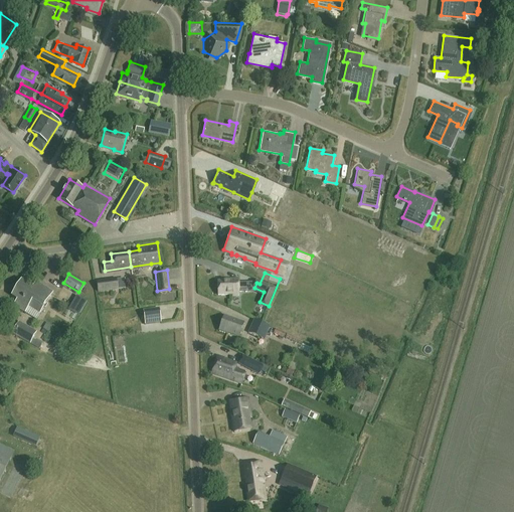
[(238,294),(237,277),(228,278),(228,279),(217,280),(217,293),(231,292),(232,294),(238,294)]
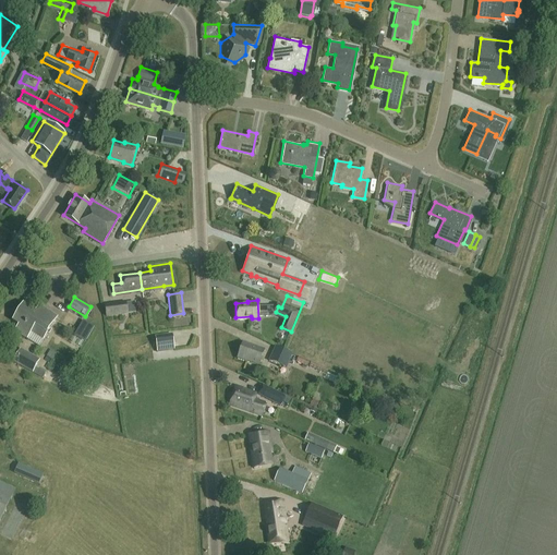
[(273,309),(273,300),(259,300),(259,309),(273,309)]
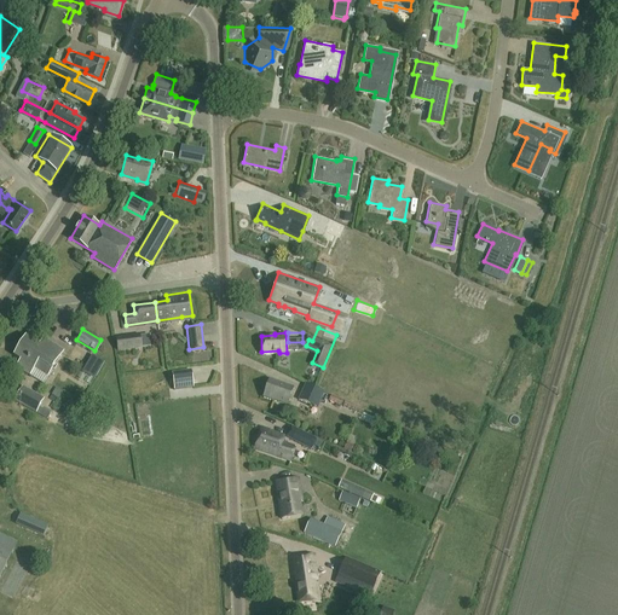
[(38,342),(24,334),(12,353),(19,357),(15,364),(29,372),(33,366),(46,373),(62,348),(41,335),(38,342)]
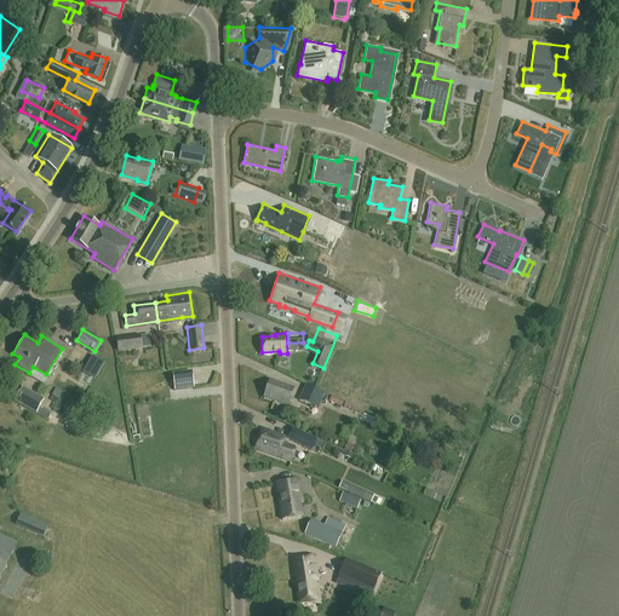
[(103,361),(91,353),(81,370),(93,378),(103,361)]
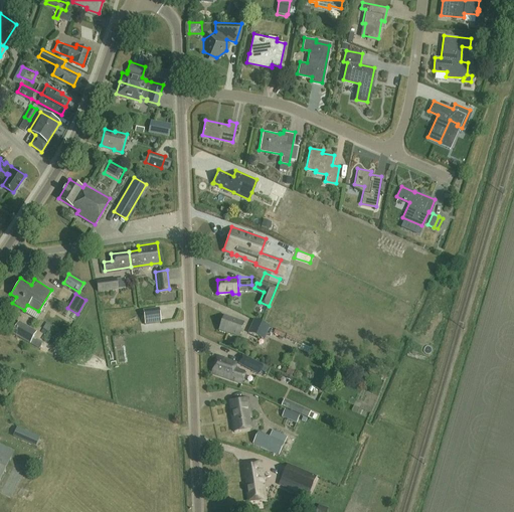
[(162,321),(161,305),(144,306),(145,322),(162,321)]
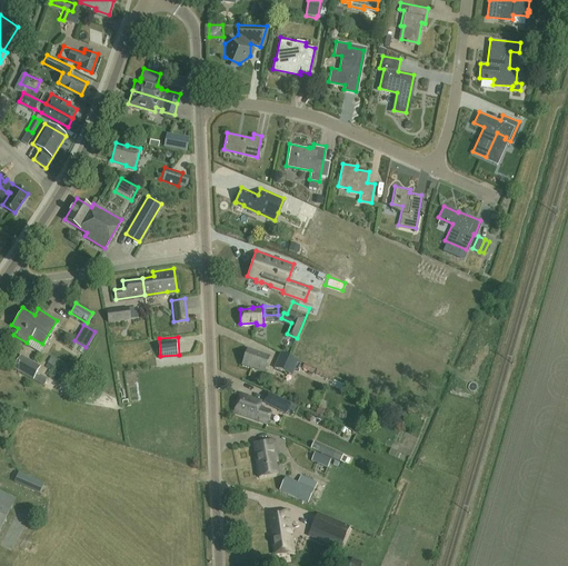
[(269,355),(247,347),(241,364),(263,370),(269,355)]
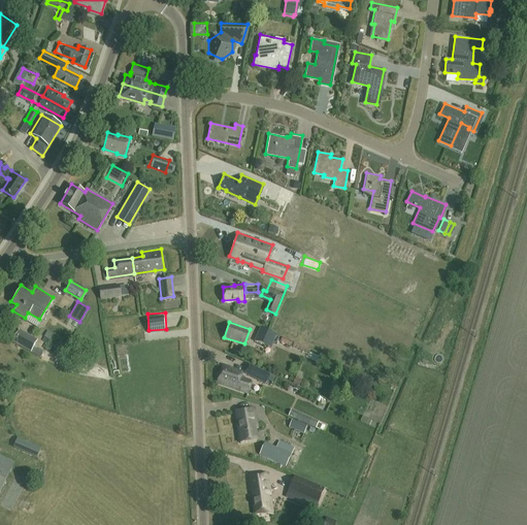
[(276,333),(259,326),(253,339),(270,347),(276,333)]
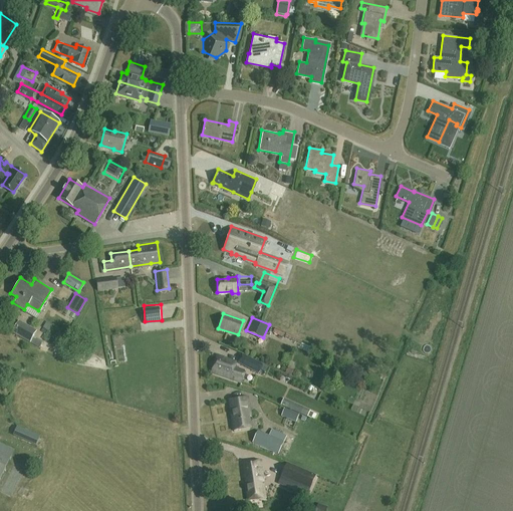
[(35,329),(17,319),(11,330),(29,340),(35,329)]
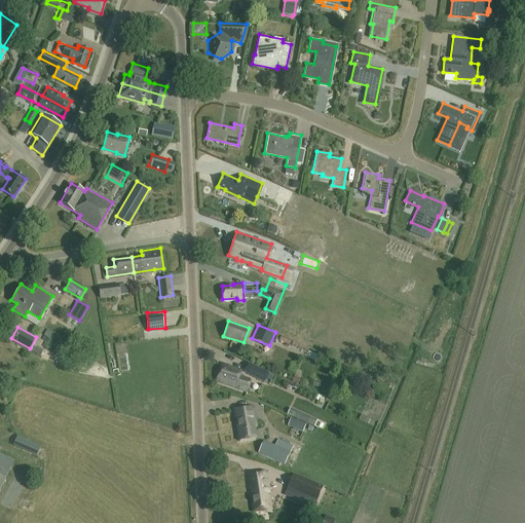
[(52,331),(47,328),(43,334),(48,337),(52,331)]
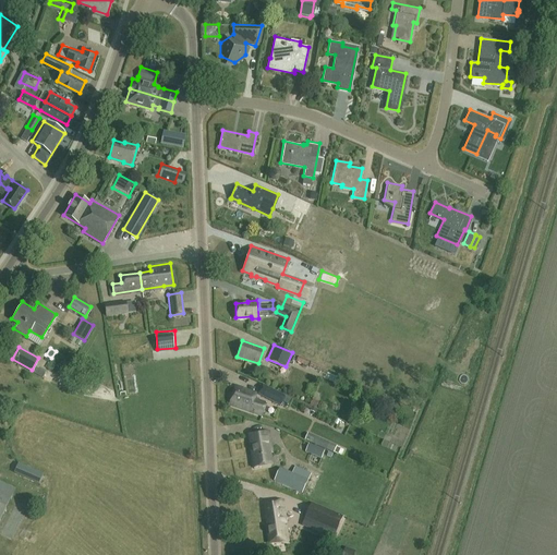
[(309,360),(298,354),(295,359),(306,364),(309,360)]
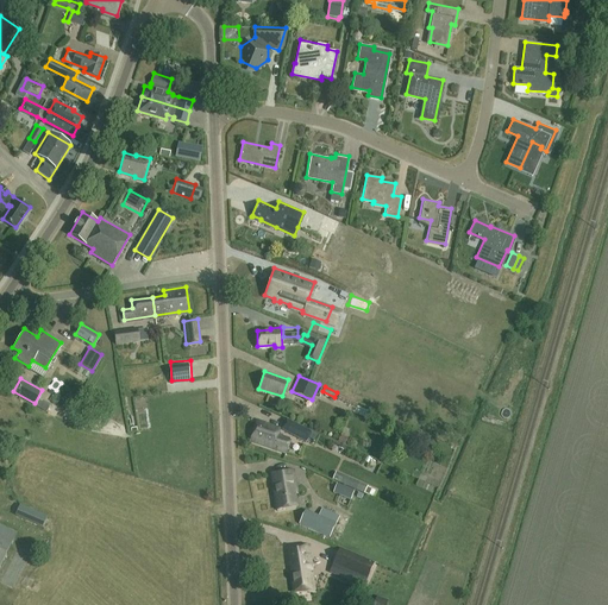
[(357,401),(339,391),(336,397),(355,407),(357,401)]
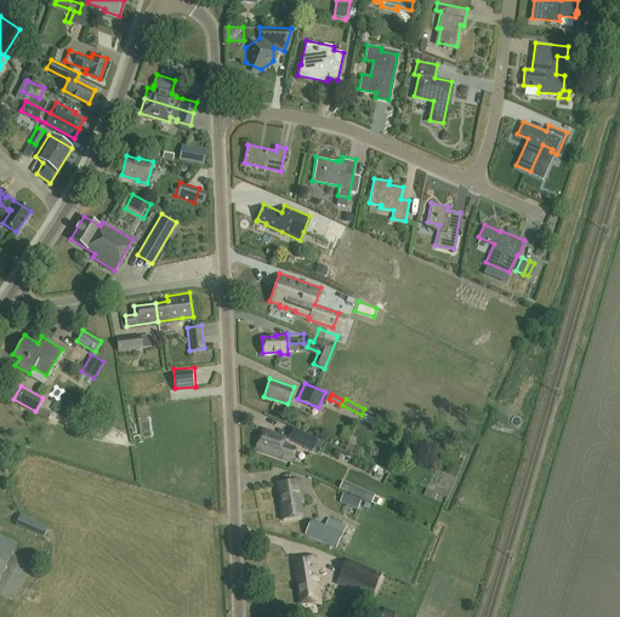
[(136,405),(137,418),(147,417),(144,404),(136,405)]
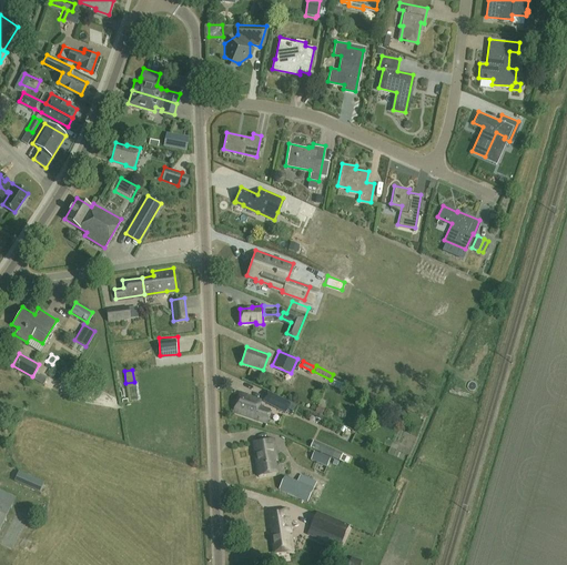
[(38,374),(36,372),(33,376),(43,382),(46,377),(39,373),(38,374)]
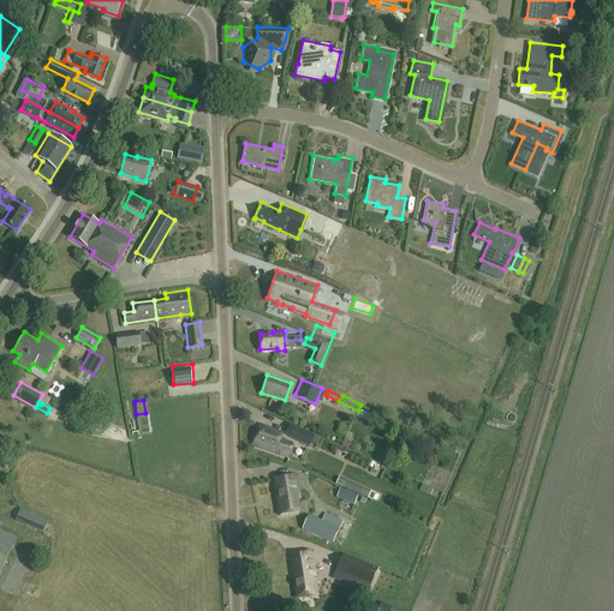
[(314,433),(290,420),(284,432),(308,445),(314,433)]
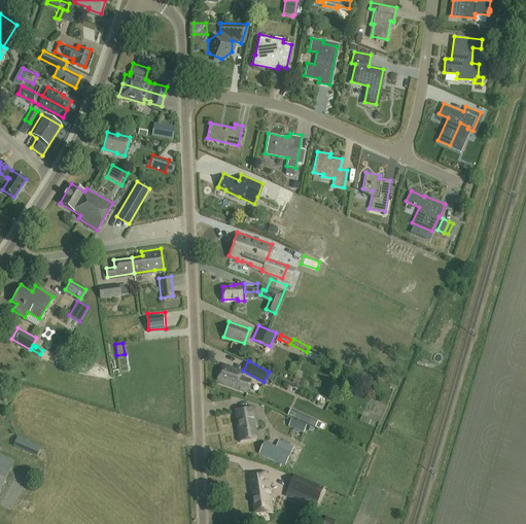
[(242,369),(221,362),(215,379),(231,385),(247,390),(251,378),(240,374),(242,369)]
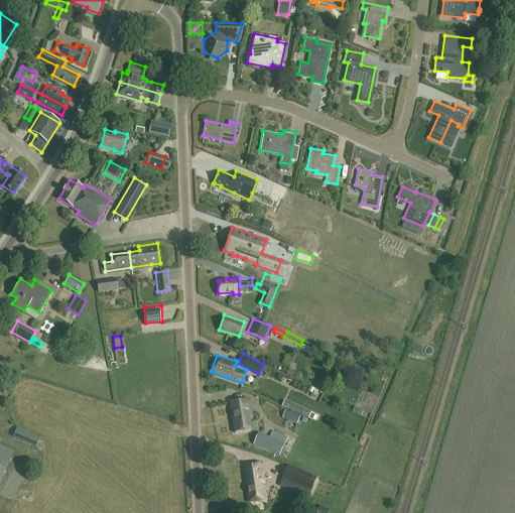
[(251,427),(246,397),(230,399),(235,430),(251,427)]
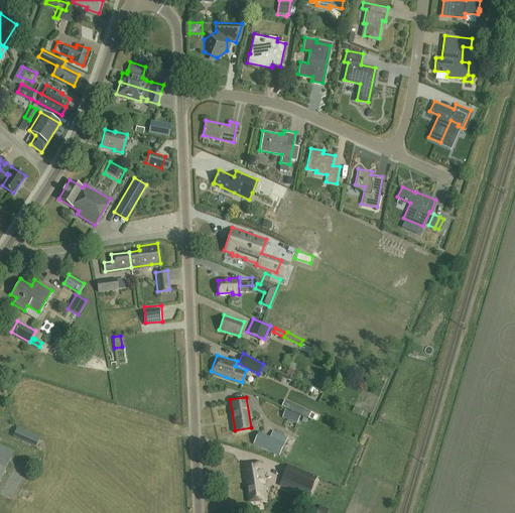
[(39,437),(17,427),(13,434),(36,445),(39,437)]
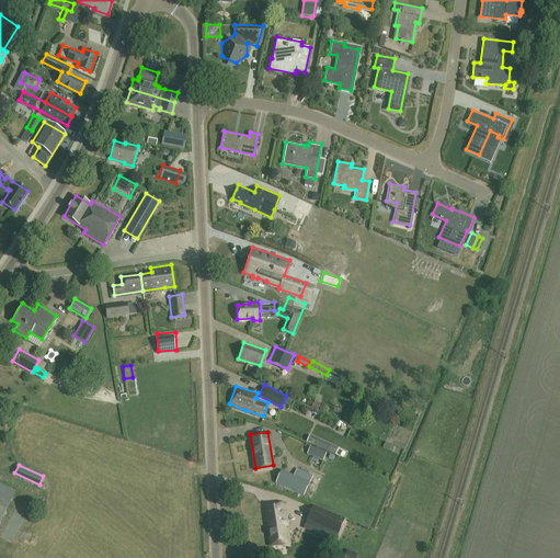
[(296,475),(282,470),(277,484),(297,490),(298,486),(309,489),(313,474),(298,468),(296,475)]
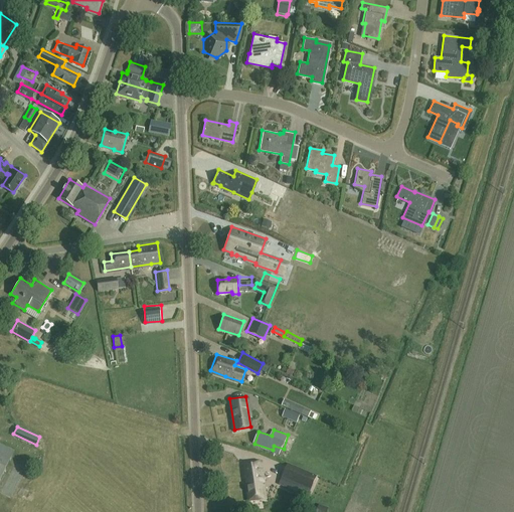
[(0,477),(14,450),(0,443),(0,477)]
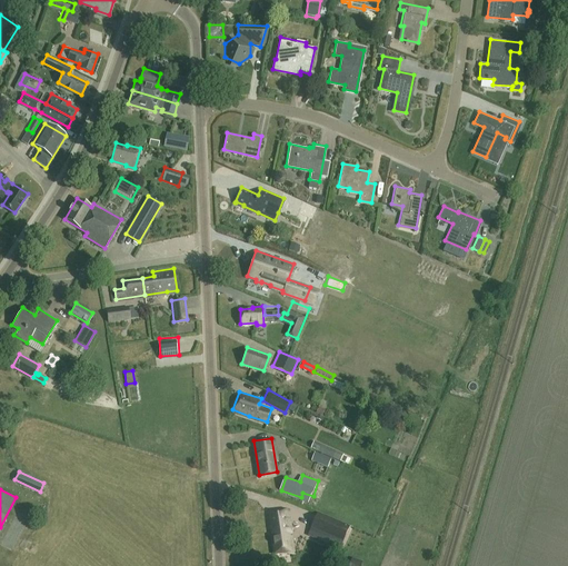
[(292,549),(288,507),(267,509),(270,529),(271,529),(273,552),(290,549),(292,549)]
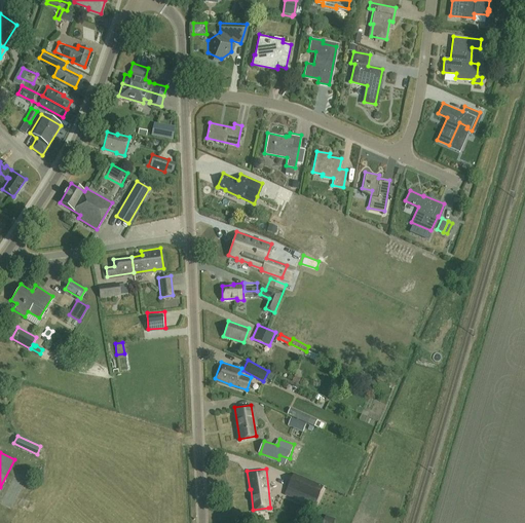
[(322,485),(293,472),(287,486),(315,499),(322,485)]
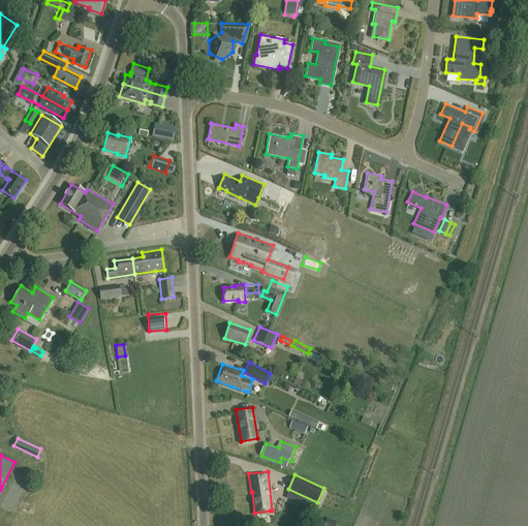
[(347,520),(353,523),(358,515),(351,512),(347,520)]
